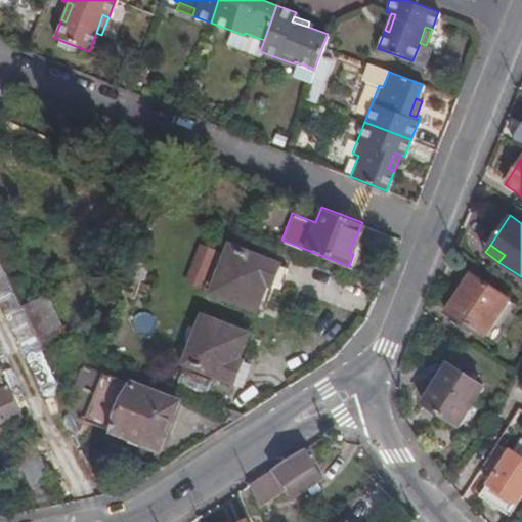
[(231,247),(213,293),(258,310),(268,286),(281,290),(289,269),(231,247)]
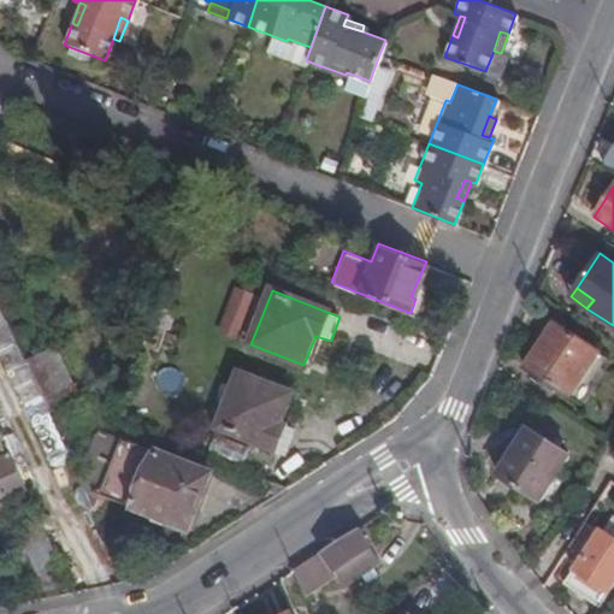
[(553,323),(523,370),(568,399),(597,353),(553,323)]
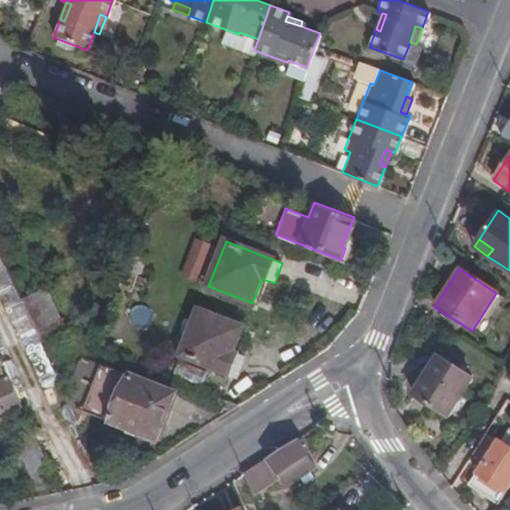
[(0,309),(48,414),(69,405),(40,343),(20,299),(9,274),(0,277),(0,309)]
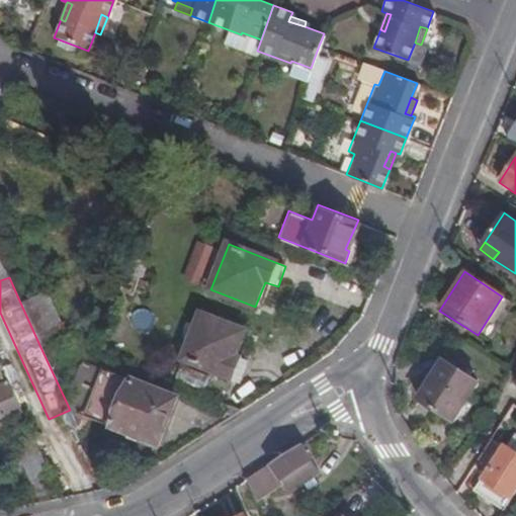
[(40,347),(60,337),(40,293),(20,303),(40,347)]
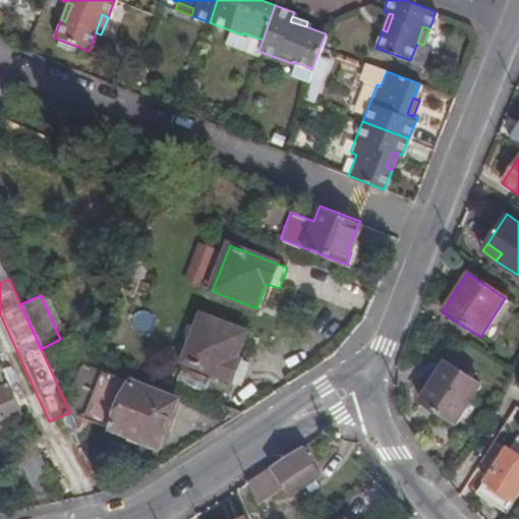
[(246,331),(203,314),(184,361),(240,383),(250,358),(238,353),(246,331)]
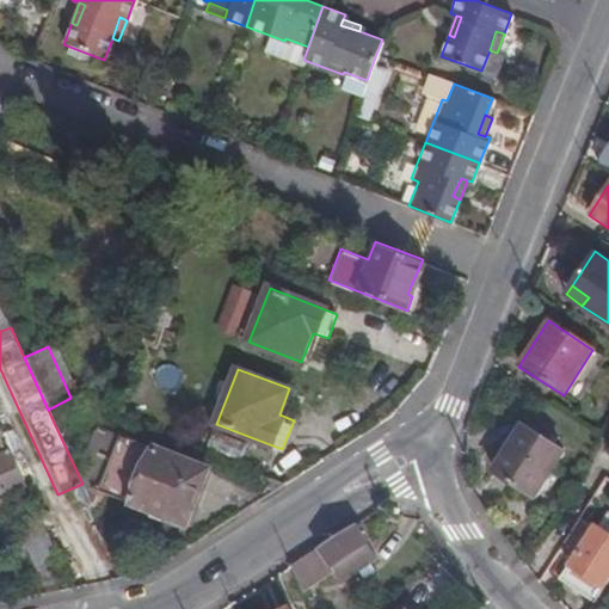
[(0,492),(26,481),(0,423),(0,492)]
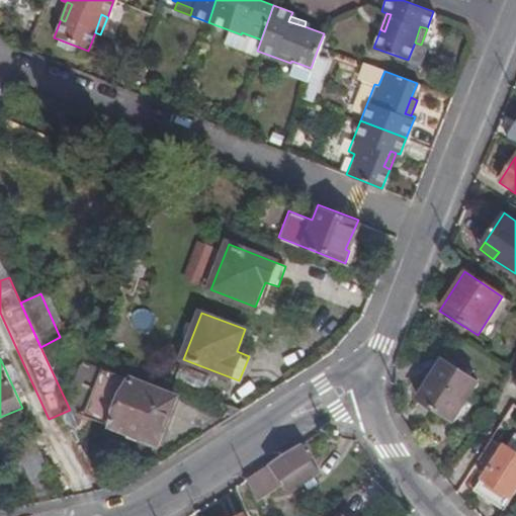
[(442,361),(420,396),(454,419),(478,384),(442,361)]
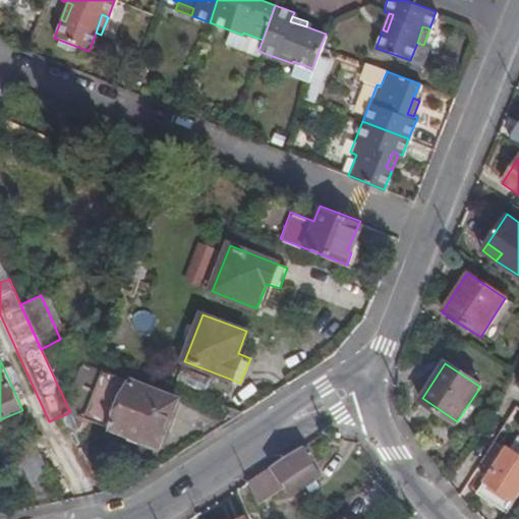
[(188,364),(182,379),(211,390),(217,376),(188,364)]
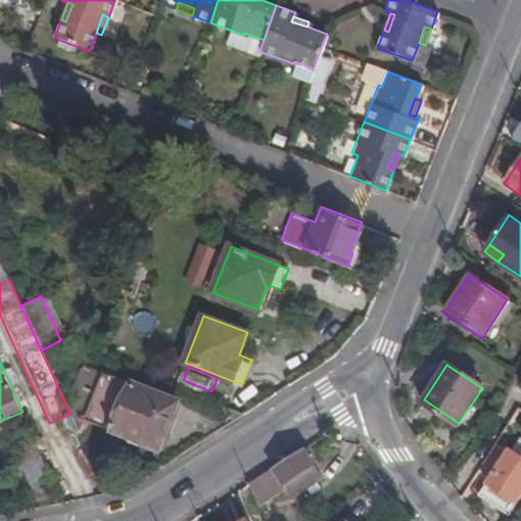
[(94,421),(160,446),(178,398),(103,371),(87,418),(94,421)]
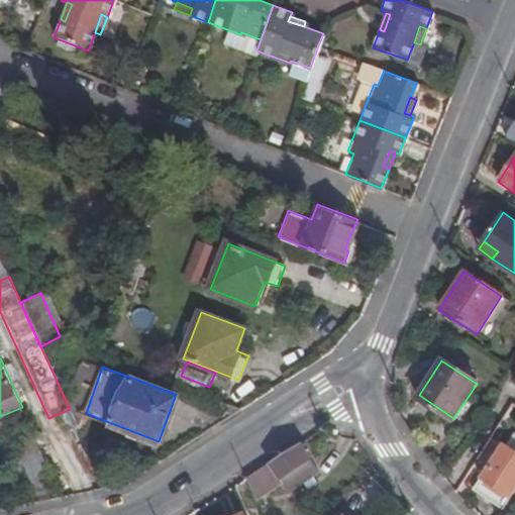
[(176,394),(159,441),(165,443),(183,397),(176,394)]
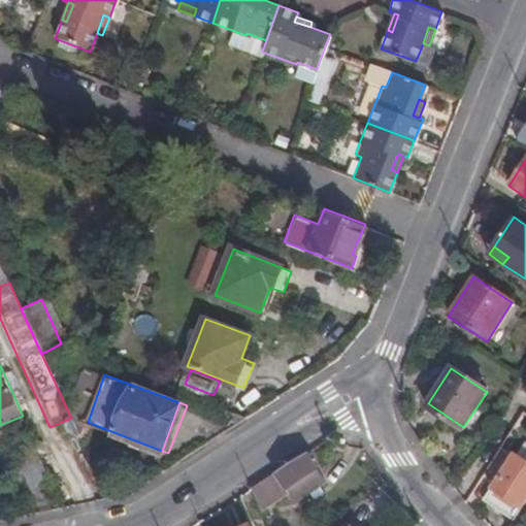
[(236,424),(251,415),(248,415),(228,407),(224,420),(236,424)]
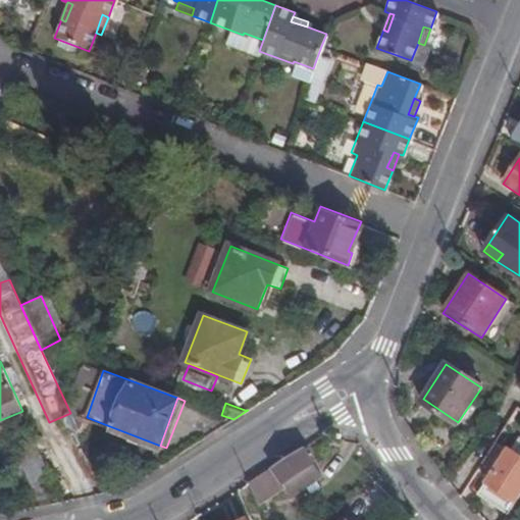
[(94,420),(87,417),(82,429),(89,432),(94,420)]
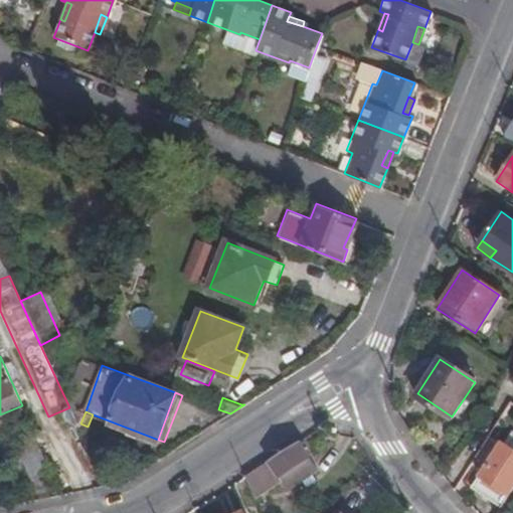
[(488,436),(466,471),(478,478),(500,444),(488,436)]
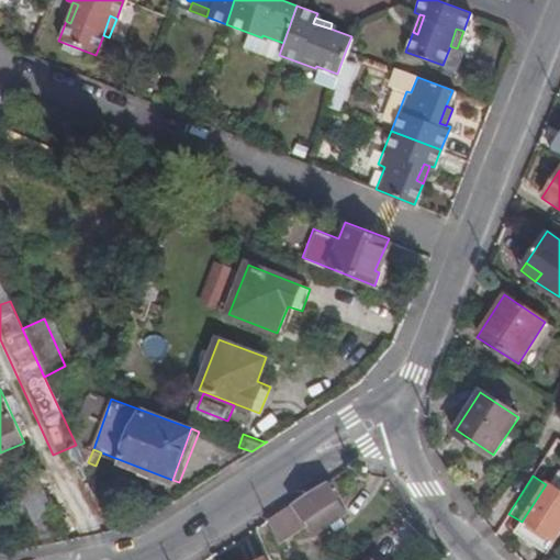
[(35,521),(55,512),(41,478),(20,486),(35,521)]
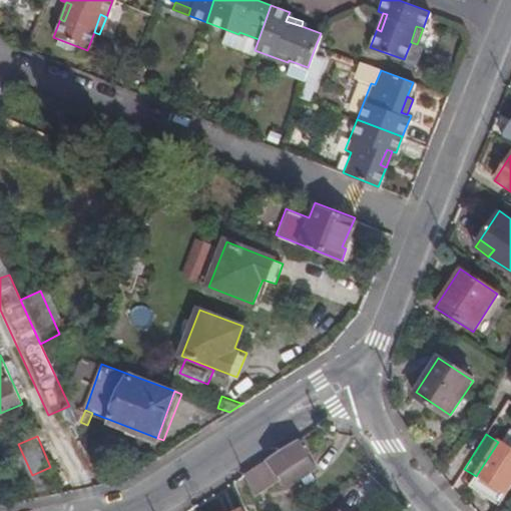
[(297,438),(254,465),(263,480),(275,472),(279,478),(284,485),(298,476),(309,469),(315,465),(297,438)]
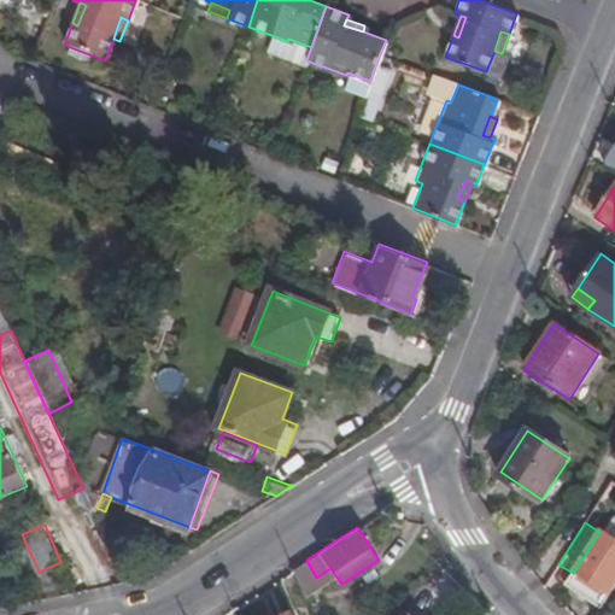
[(568,581),(603,605),(614,586),(614,542),(599,532),(573,573),(568,581)]
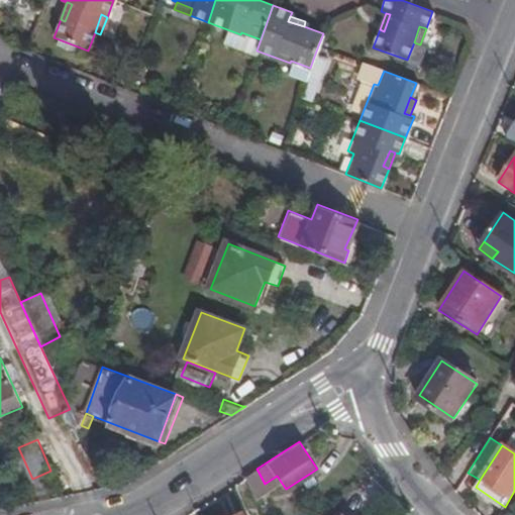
[(256,469),(242,477),(250,493),(254,500),(281,482),(277,476),(265,484),(256,469)]
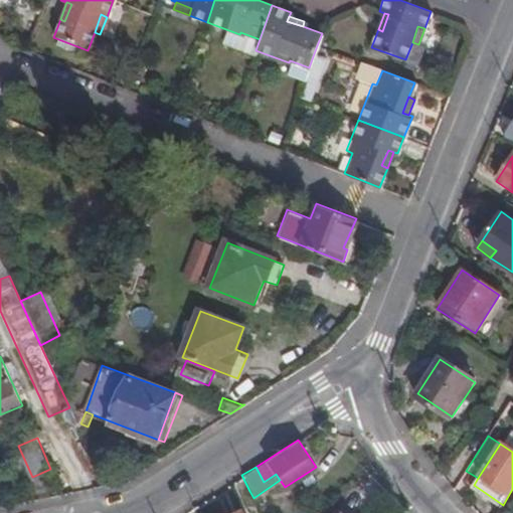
[(310,471),(299,478),(303,484),(314,477),(310,471)]
